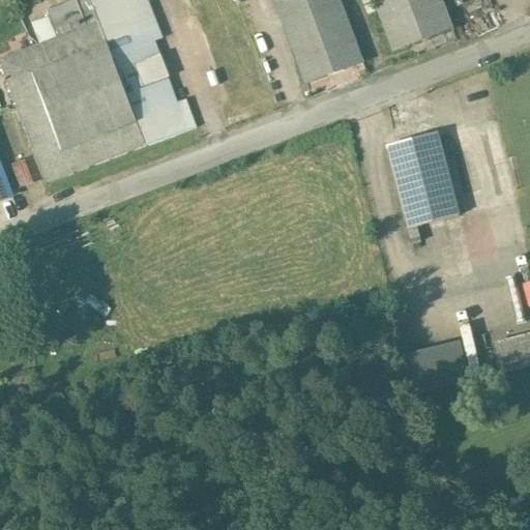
[(147,0),(77,0),(46,12),(49,19),(56,39),(41,45),(48,61),(42,63),(46,70),(40,72),(42,77),(37,78),(46,100),(18,112),(46,185),(188,131),(155,41),(164,38),(147,0)]
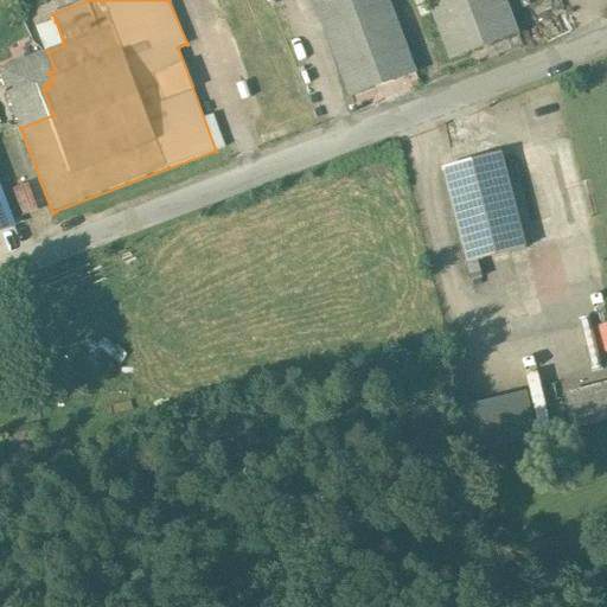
[(313,0),(350,97),(416,72),(389,0),(313,0)]
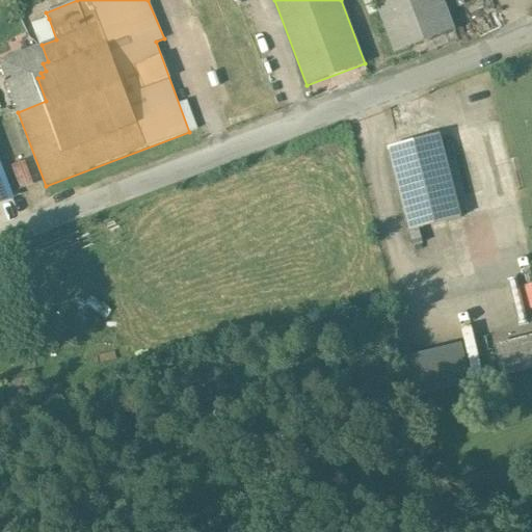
[(455,30),(444,0),(374,0),(395,53),(455,30)]
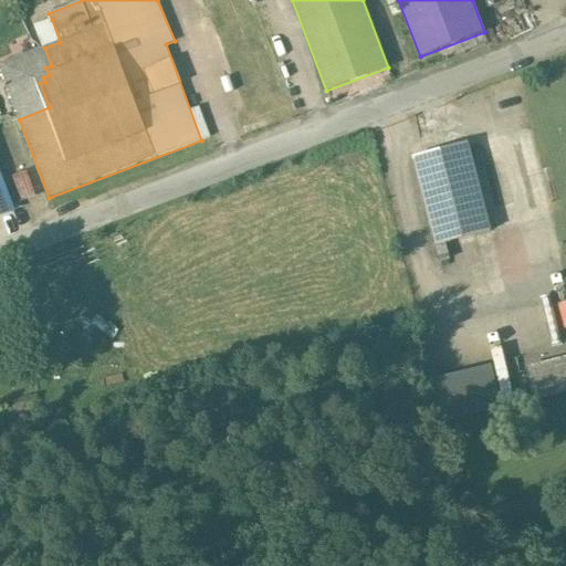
[(52,20),(35,25),(44,48),(60,42),(52,20)]
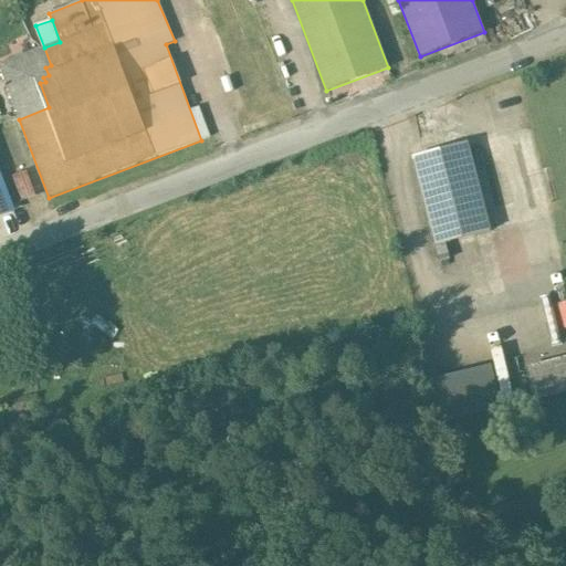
[(44,48),(0,64),(0,70),(19,119),(49,107),(40,83),(45,82),(43,77),(49,75),(45,67),(51,65),(44,48)]
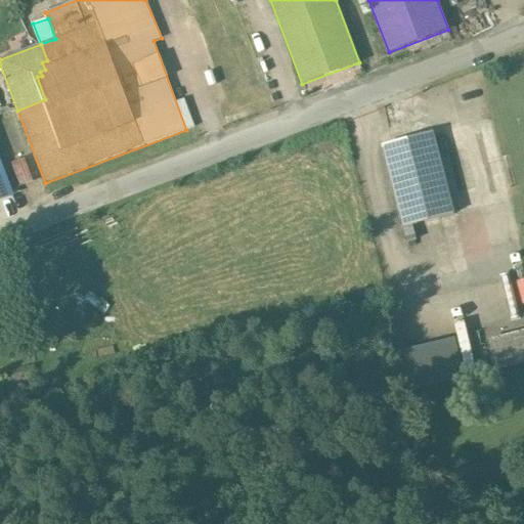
[(434,133),(384,146),(382,146),(383,148),(388,167),(388,169),(389,169),(393,186),(393,187),(393,188),(394,188),(398,207),(398,209),(399,209),(403,226),(403,228),(404,228),(412,226),(454,215),(434,133)]
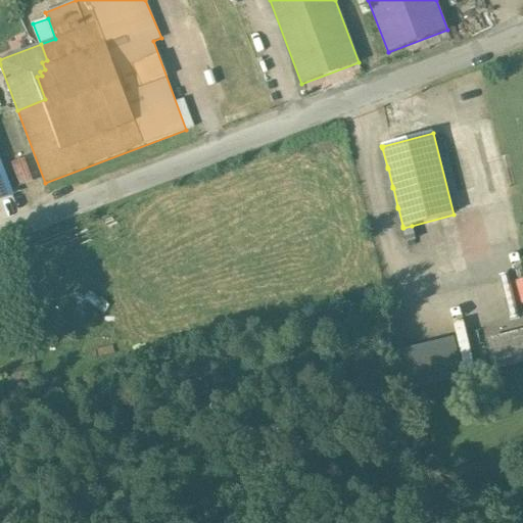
[(24,158),(10,163),(19,186),(33,182),(24,158)]
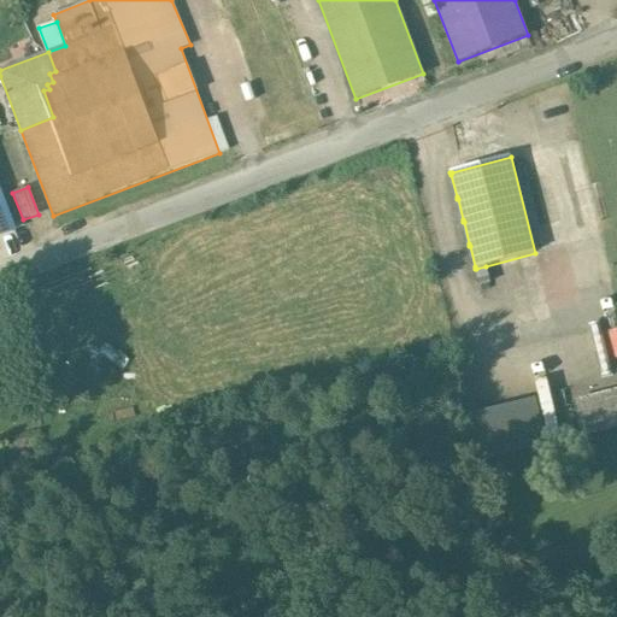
[(0,235),(12,231),(0,198),(0,235)]
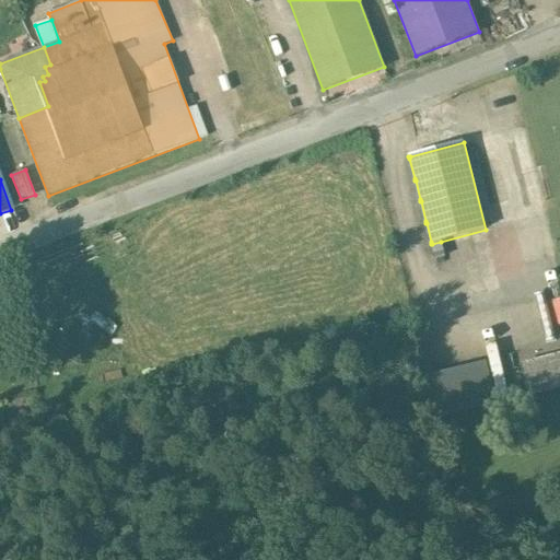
[(441,242),(432,244),(435,257),(434,257),(435,259),(445,257),(441,242)]
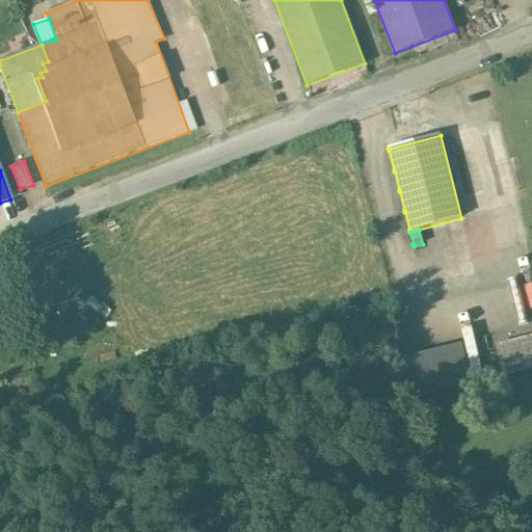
[(531,339),(499,347),(505,373),(531,366),(531,339)]
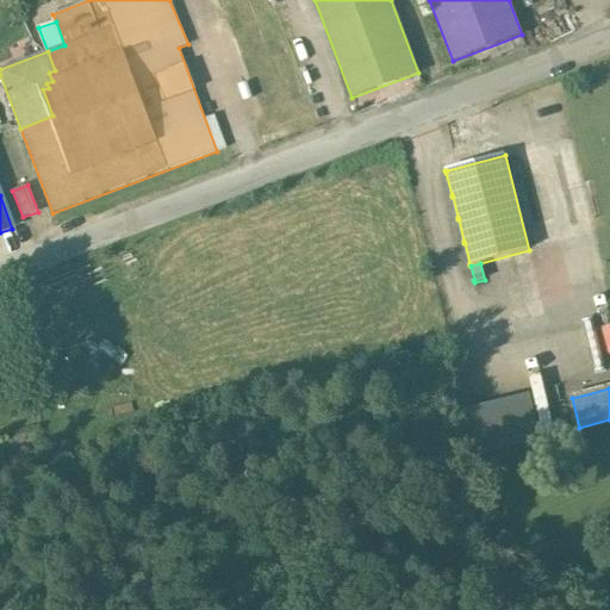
[(479,454),(542,435),(528,390),(466,409),(479,454)]
